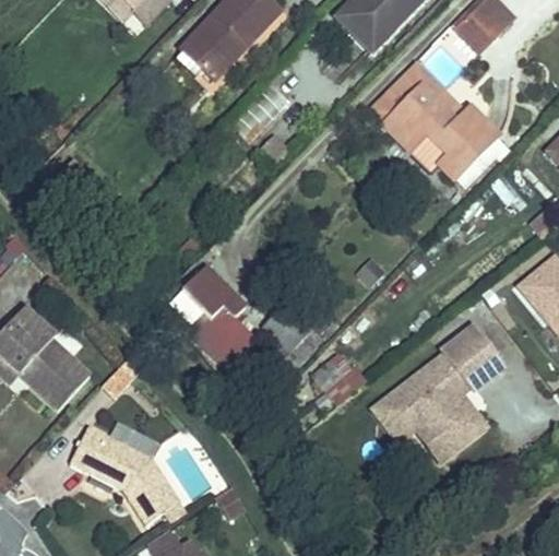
[(95,0),(118,22),(128,12),(116,0),(95,0)]
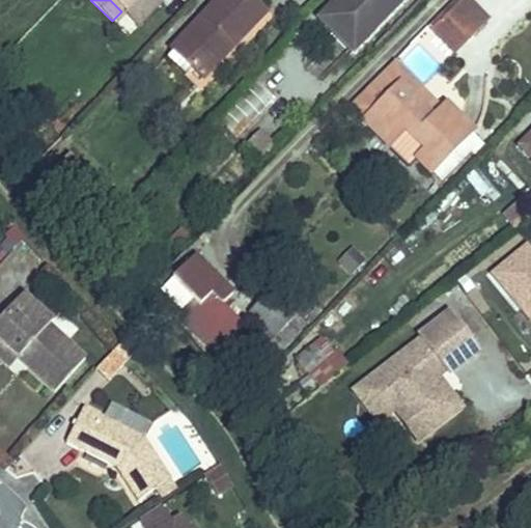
[(110,0),(121,11),(133,0),(110,0)]
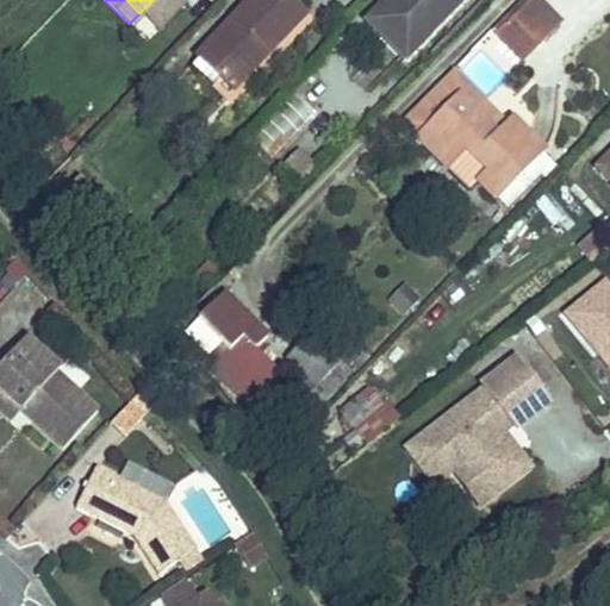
[(261,47),(266,51),(303,13),(288,0),(250,0),(197,56),(225,82),(261,47)]
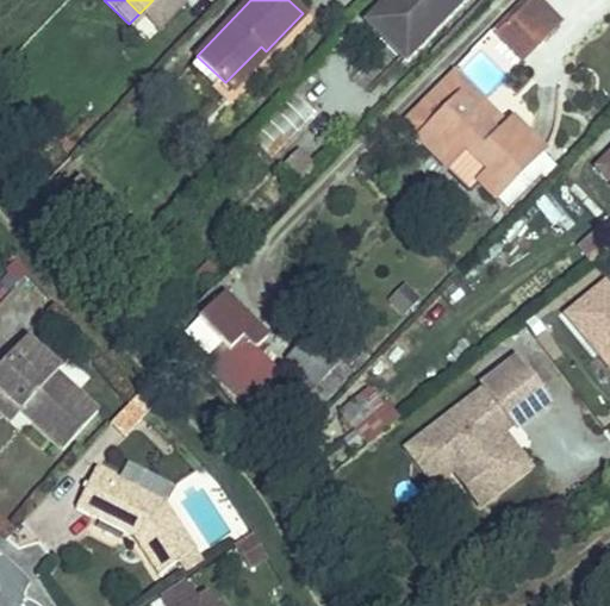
[(385,0),(362,23),(408,68),(474,0),(385,0)]
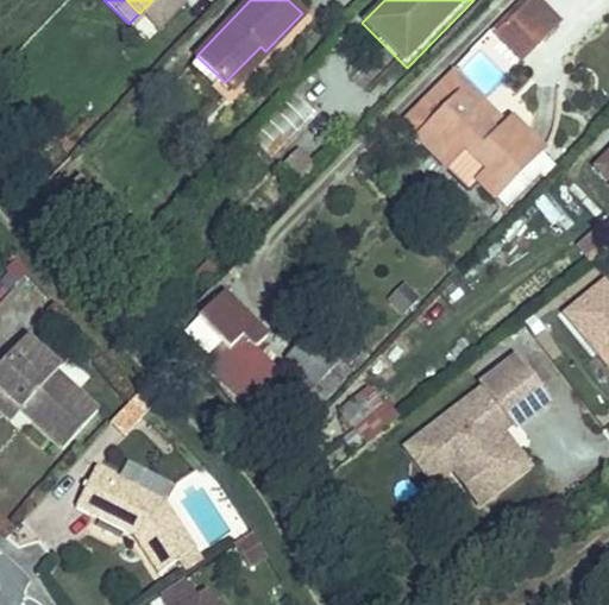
[(557,24),(533,0),(528,0),(510,19),(533,41),(535,44),(557,24)]
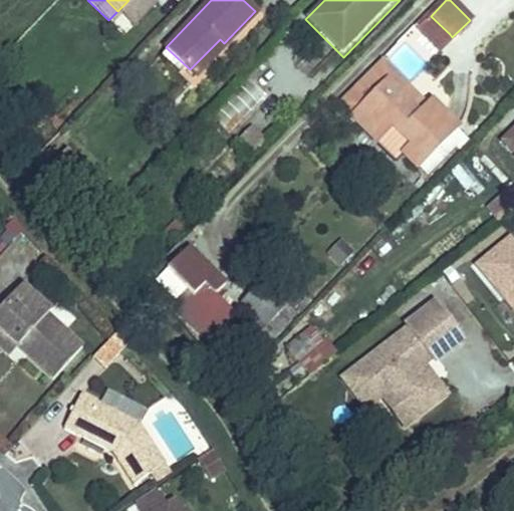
[(450,34),(431,16),(419,27),(438,46),(450,34)]
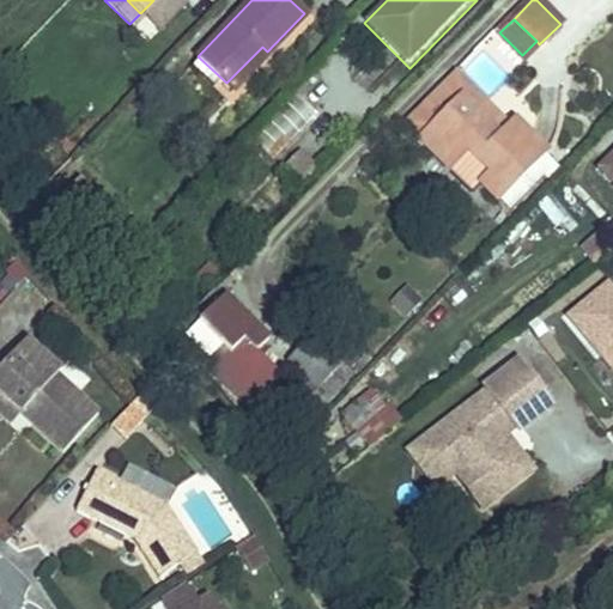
[(226,83),(231,89),(267,52),(262,47),(226,83)]
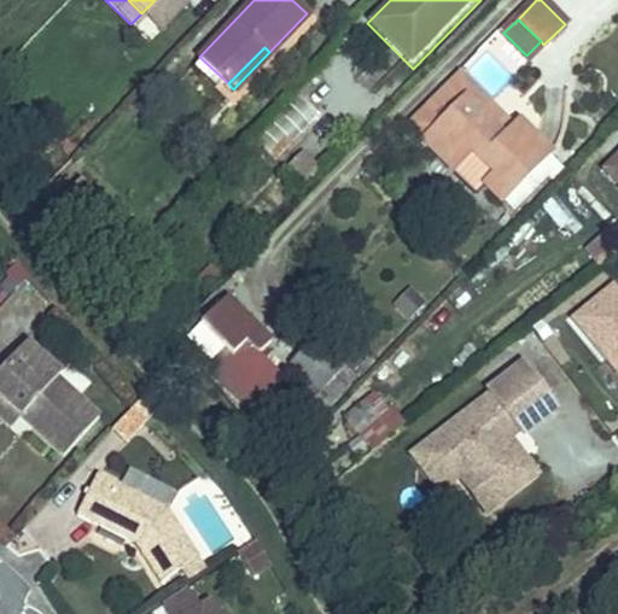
[(445,81),(501,135),(512,124),(456,70),(445,81)]
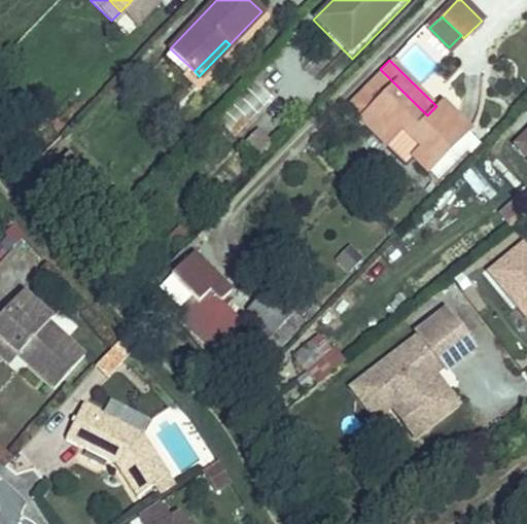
[(427,115),(380,69),(345,104),(385,144),(401,129),(420,147),(411,156),(426,172),(468,130),(441,102),(436,106),(427,115)]
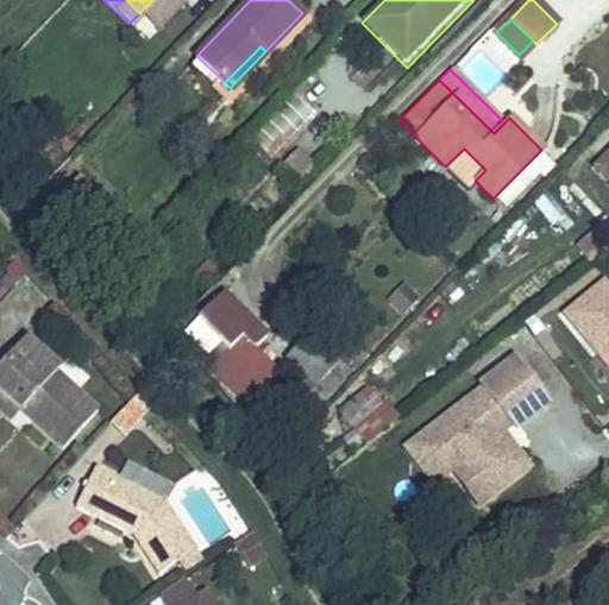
[(297,146),(281,165),(300,183),(318,165),(297,146)]
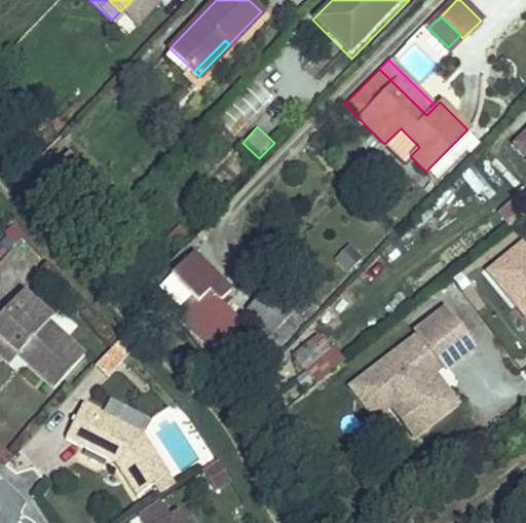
[(525,128),(513,143),(525,155),(525,128)]
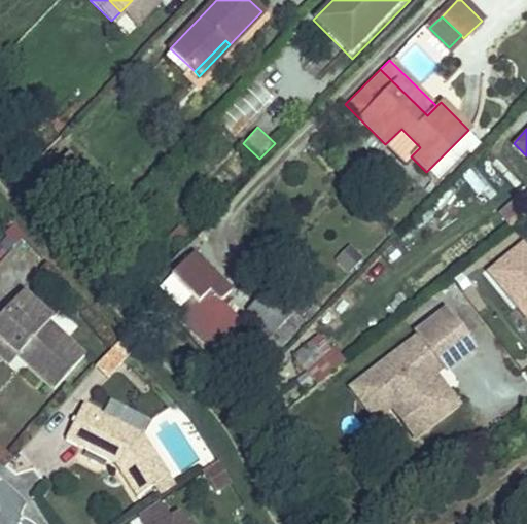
[(40,148),(41,150),(55,138),(53,136),(40,148)]
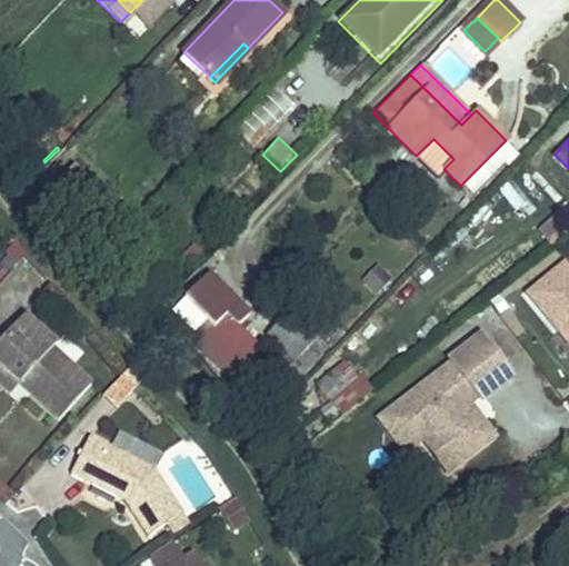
[(45,162),(55,172),(68,159),(59,149),(45,162)]
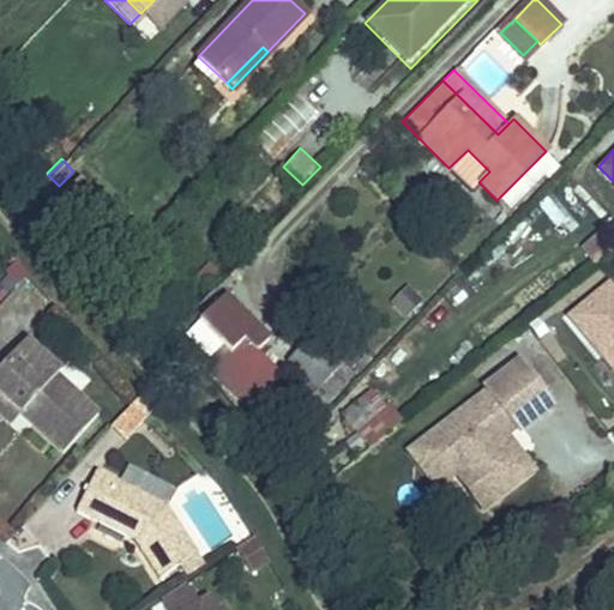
[(73,171),(59,186),(79,207),(84,203),(67,186),(78,176),(73,171)]
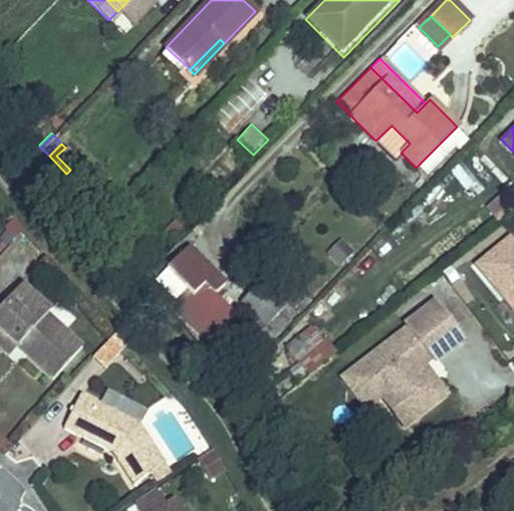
[(475,263),(513,310),(513,238),(510,234),(475,263)]
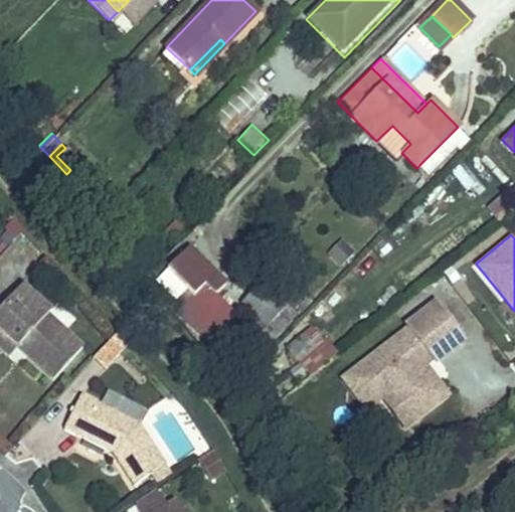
[(193,294),(177,310),(205,337),(233,309),(214,291),(223,282),(186,245),(165,267),(193,294)]
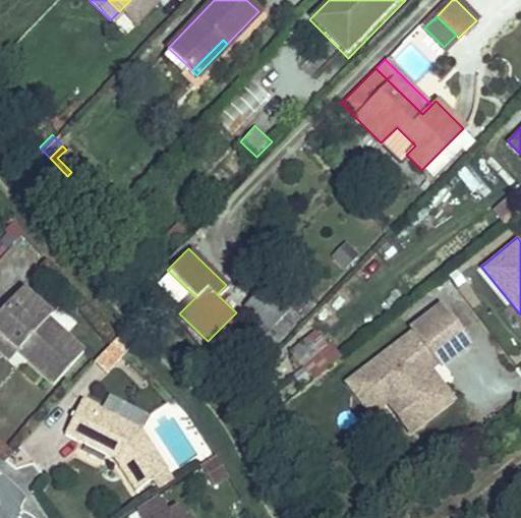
[(32,347),(27,350),(57,378),(85,346),(49,311),(53,307),(24,282),(0,309),(0,325),(20,343),(23,339),(32,347)]
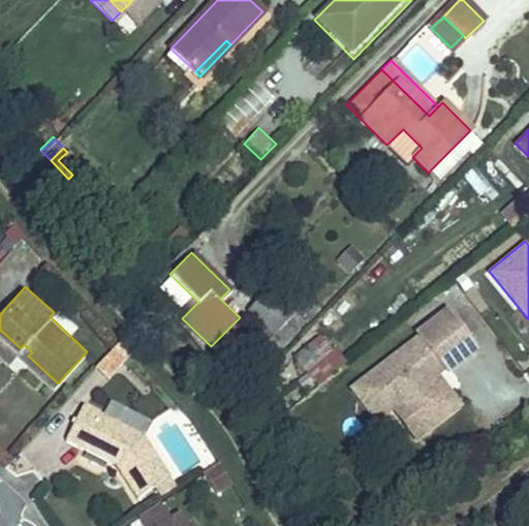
[(269,289),(248,311),(271,334),(291,313),(269,289)]
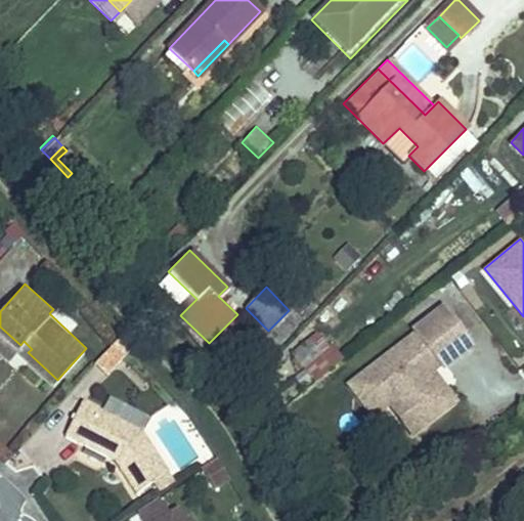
[(407,399),(424,421),(455,396),(444,383),(437,388),(432,381),(425,372),(442,357),(446,361),(471,341),(444,306),(417,328),(420,332),(350,385),(374,415),(389,403),(397,397),(407,399)]
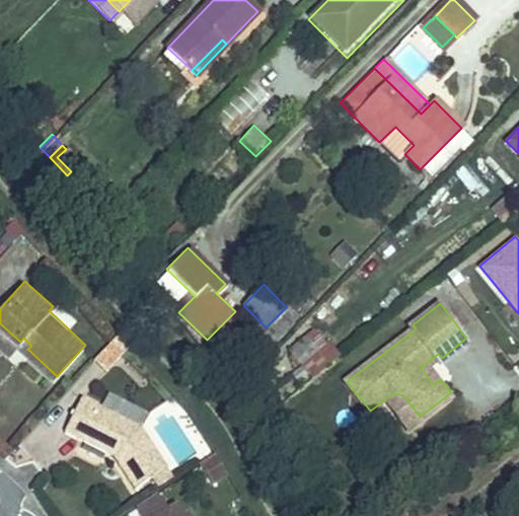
[(20,342),(0,323),(0,343),(10,353),(20,342)]
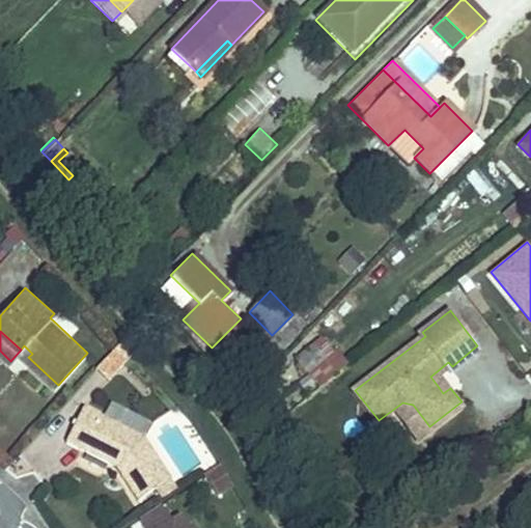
[(124,362),(136,350),(123,337),(112,351),(124,362)]
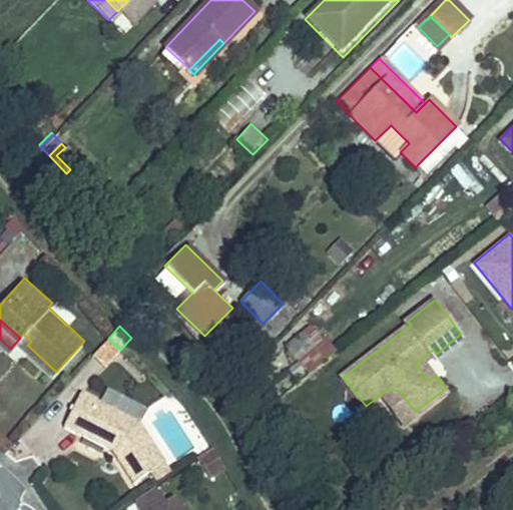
[(298,360),(313,346),(301,331),(285,345),(298,360)]
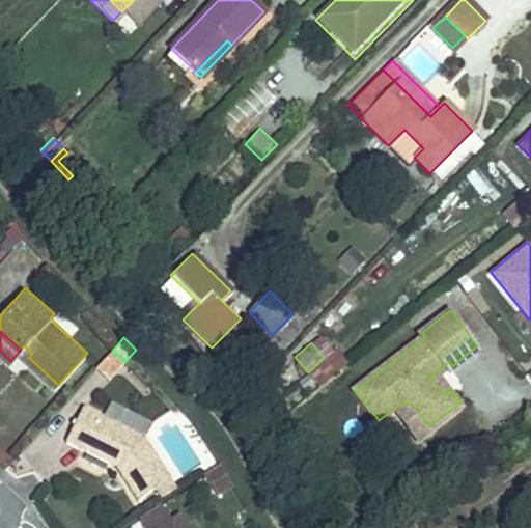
[(24,345),(21,350),(28,357),(32,354),(24,345)]
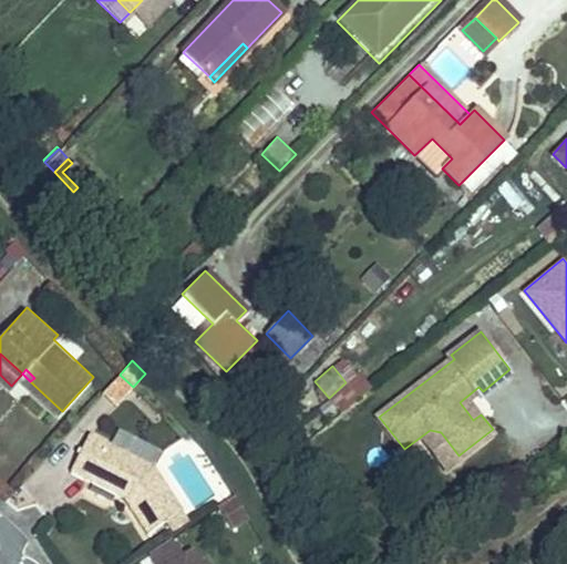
[(120,375),(106,389),(120,401),(133,387),(120,375)]
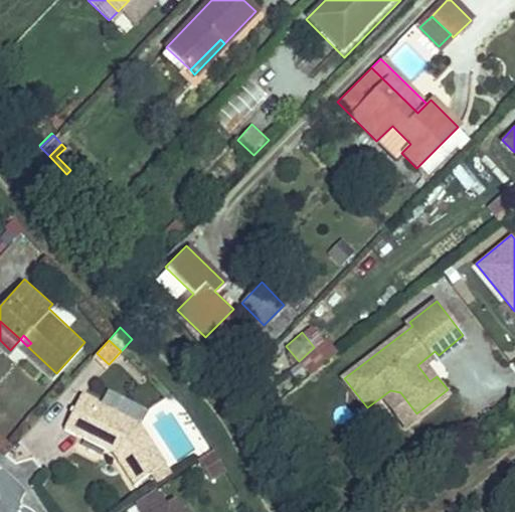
[(294,365),(305,378),(326,361),(314,347),(299,361),(294,365)]
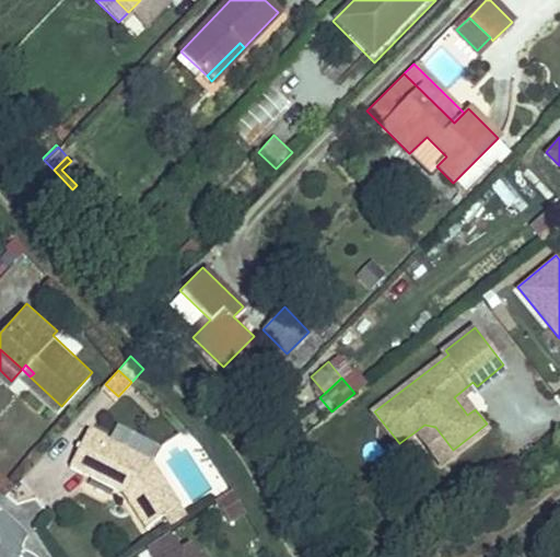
[(462,407),(467,415),(475,409),(469,401),(462,407)]
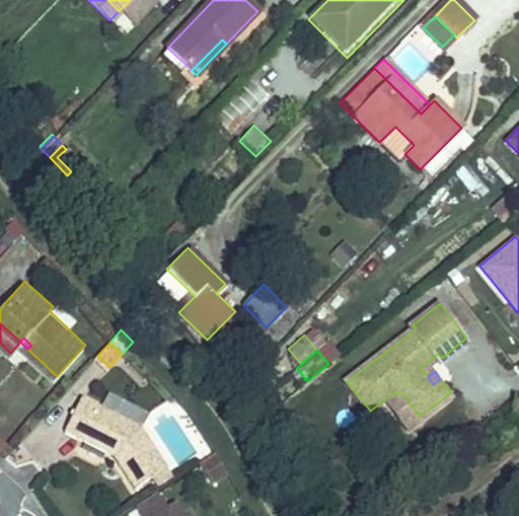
[(125,447),(120,452),(140,482),(173,464),(145,422),(85,392),(68,427),(113,449),(118,443),(125,447)]
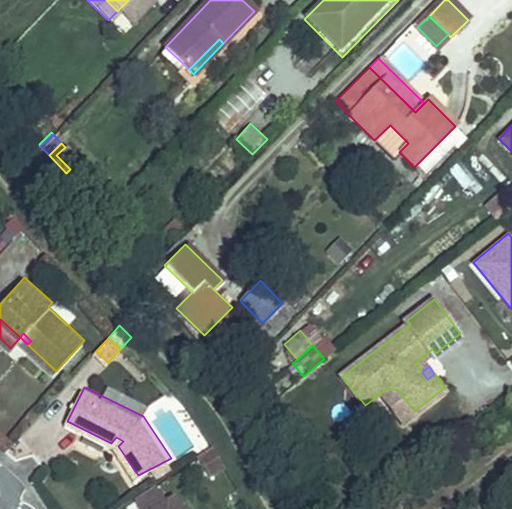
[(414,411),(398,390),(388,388),(380,394),(402,421),(414,411)]
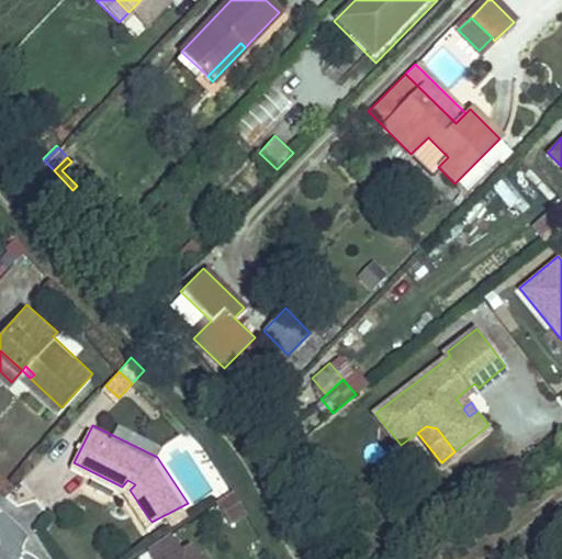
[(127,480),(122,487),(130,490),(135,484),(127,480)]
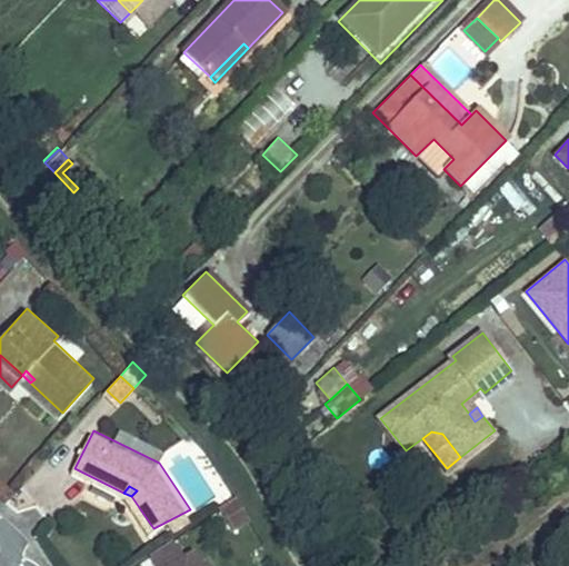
[(238,520),(252,512),(240,493),(226,502),(238,520)]
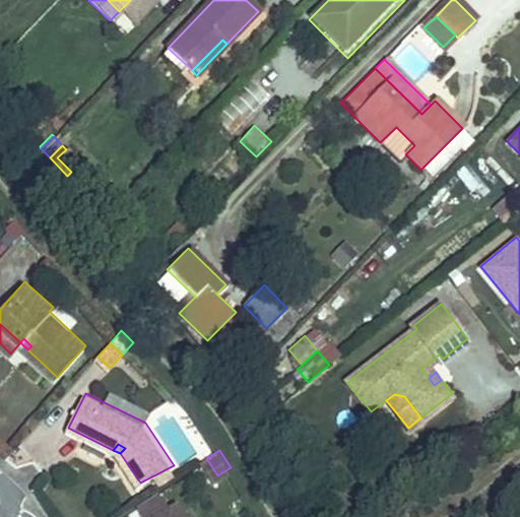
[(193,516),(180,497),(171,503),(149,516),(193,516)]
